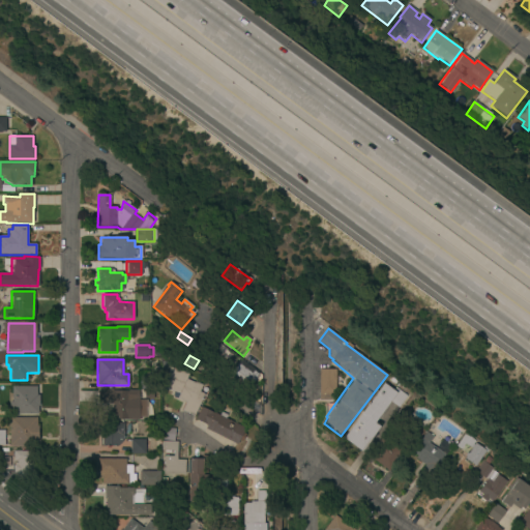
[(229,376),(237,365),(241,359),(256,372),(256,373),(260,376),(247,391),(229,376)]
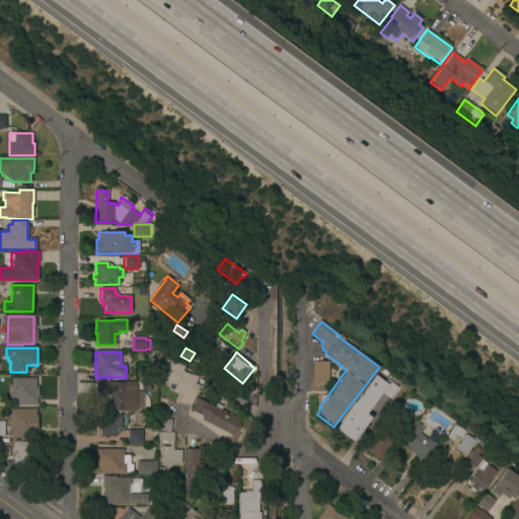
[(193,363),(195,359),(202,362),(200,367),(193,363)]
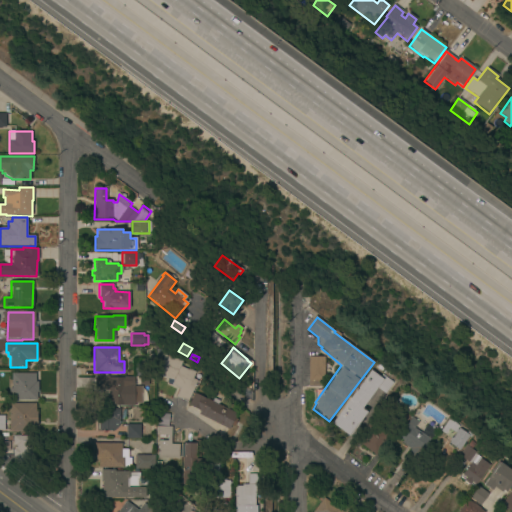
[(177,398),(180,389),(172,386),(174,381),(157,375),(164,355),(182,361),(180,367),(189,370),(189,369),(195,372),(193,379),(197,380),(188,402),(177,398)]
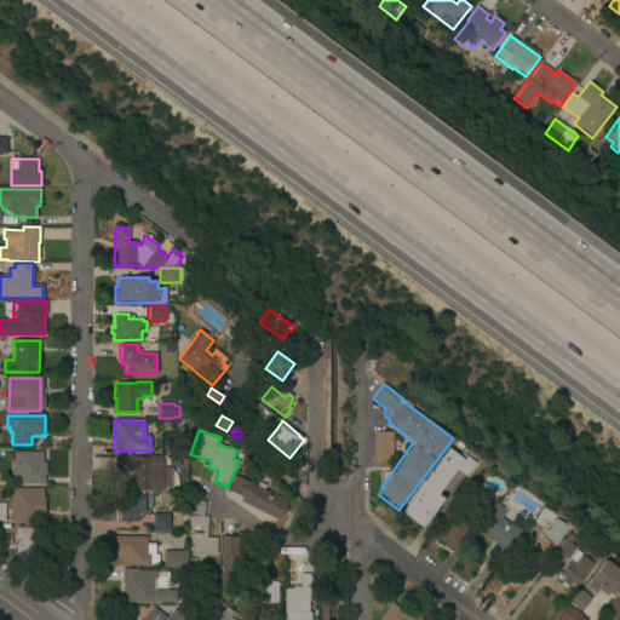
[(392,468),(373,468),(374,432),(392,432),(392,468)]
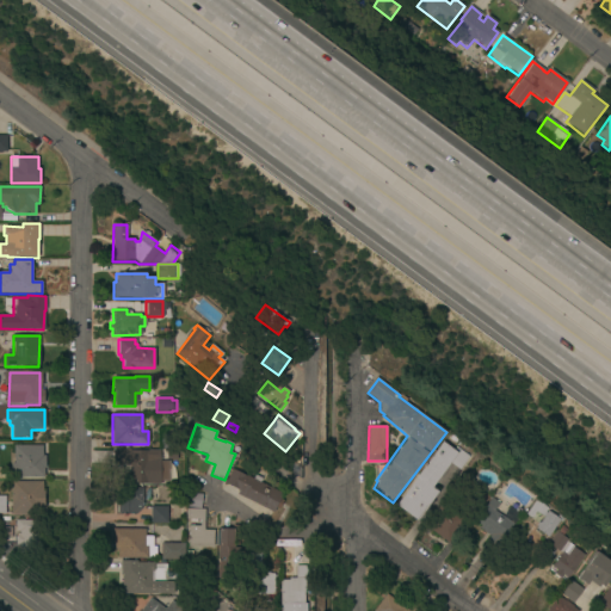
[(160,449),(161,430),(177,430),(177,449),(160,449)]
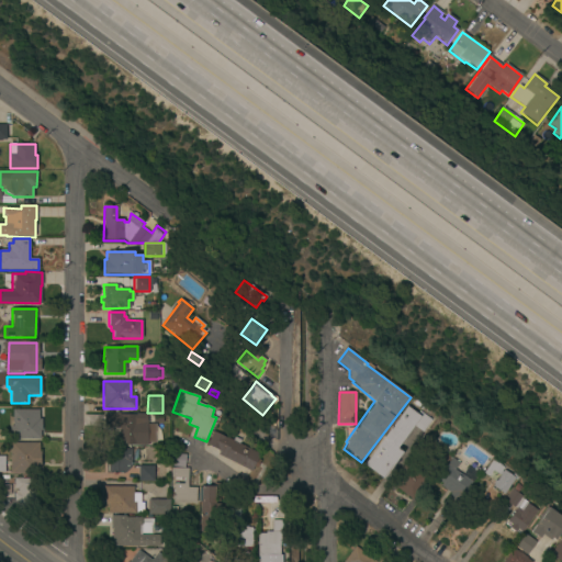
[(363,464),(406,406),(417,414),(419,411),(433,420),(423,433),(414,426),(397,449),(403,453),(393,467),(392,465),(382,479),(363,464)]
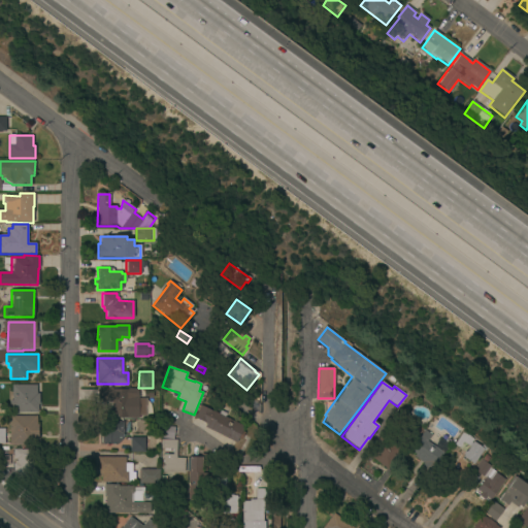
[(12,413),(12,408),(9,408),(9,401),(11,401),(12,385),(37,386),(37,394),(39,394),(39,405),(38,405),(38,413),(12,413)]
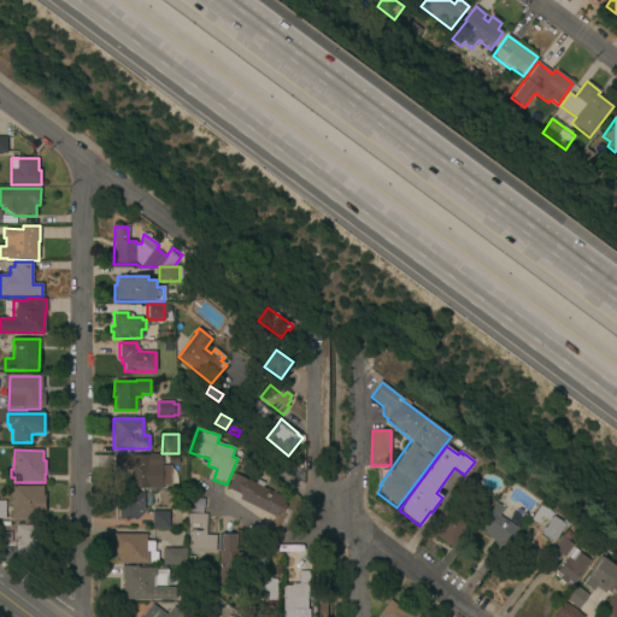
[(162,454),(160,488),(113,488),(113,476),(129,476),(129,470),(113,470),(113,454),(162,454)]
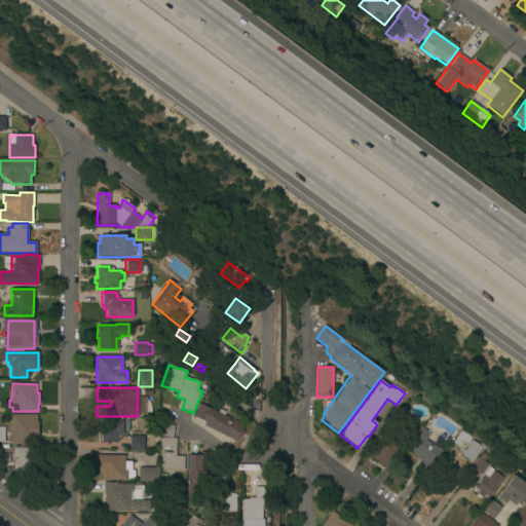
[(203,426),(205,422),(194,417),(199,405),(218,413),(219,410),(225,412),(224,416),(242,425),(234,442),(203,426)]
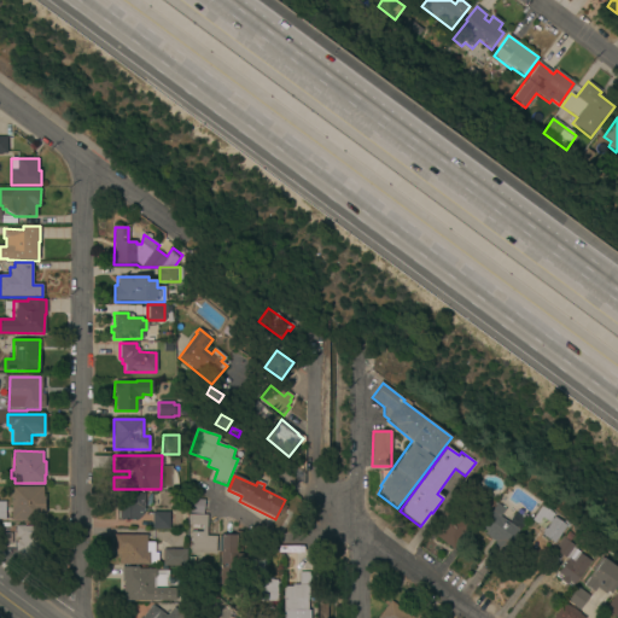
[(11,522),(11,488),(44,488),(44,497),(45,497),(45,514),(41,514),(41,522),(11,522)]
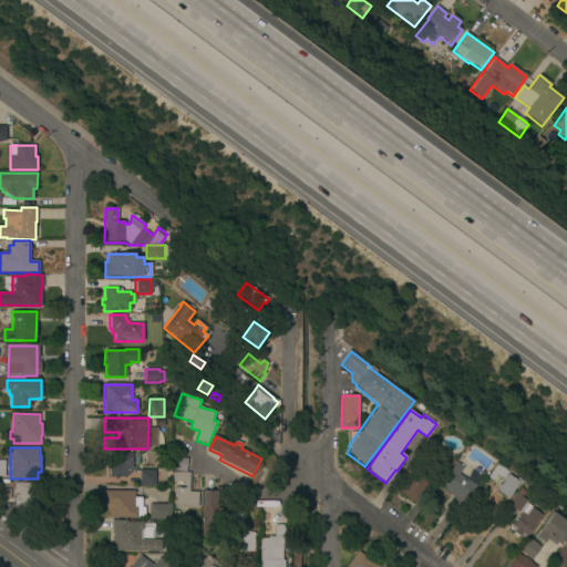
[(432,449),(444,459),(431,477),(418,467),(432,449)]
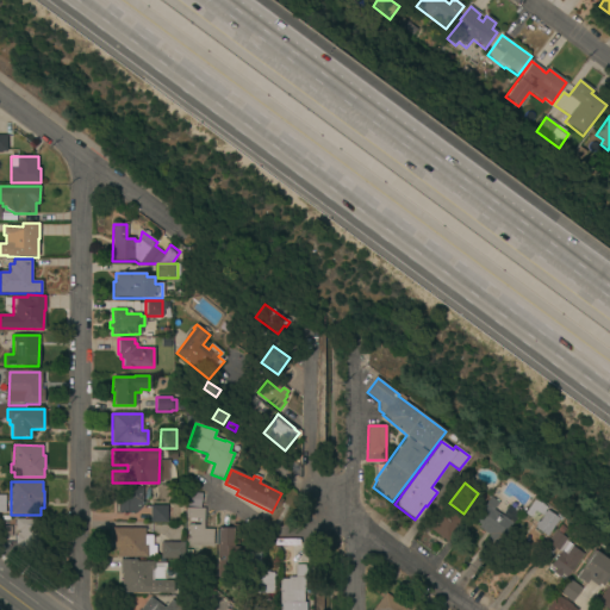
[(118,514),(118,504),(116,504),(116,502),(112,502),(113,487),(143,487),(142,506),(137,506),(137,514),(118,514)]
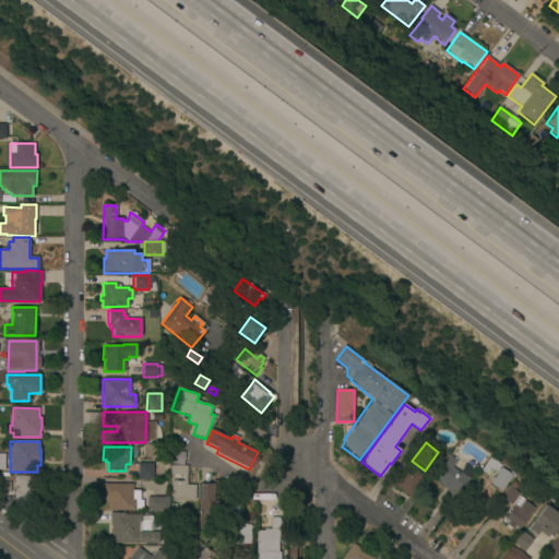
[(170,450),(185,452),(182,465),(168,463),(170,450)]
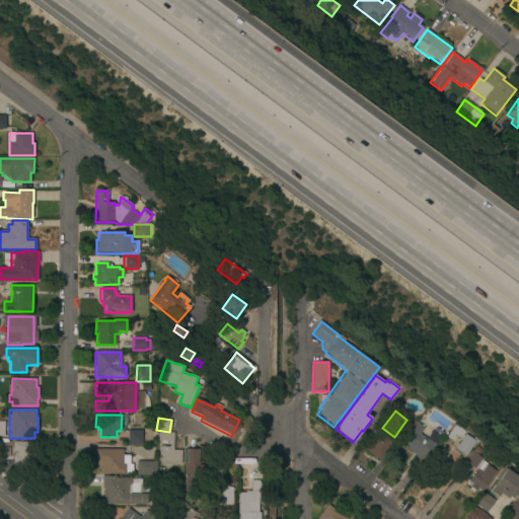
[(410,420),(415,424),(411,430),(404,426),(410,420)]
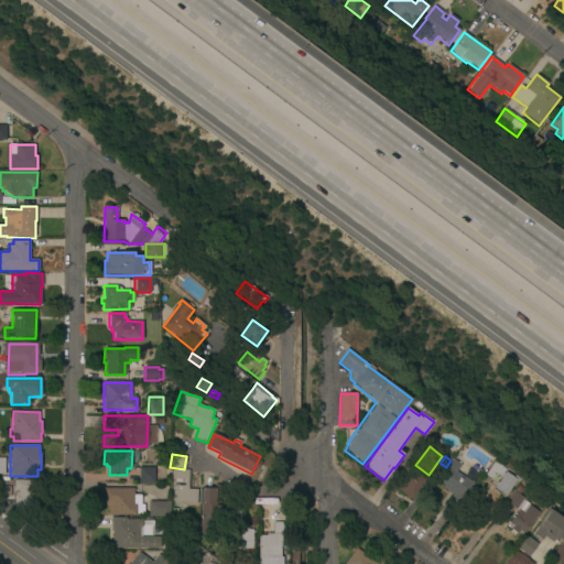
[(464,477),(468,470),(478,477),(474,484),(475,485),(456,510),(446,503),(453,496),(443,488),(444,486),(438,481),(453,461),(462,466),(456,472),(464,477)]
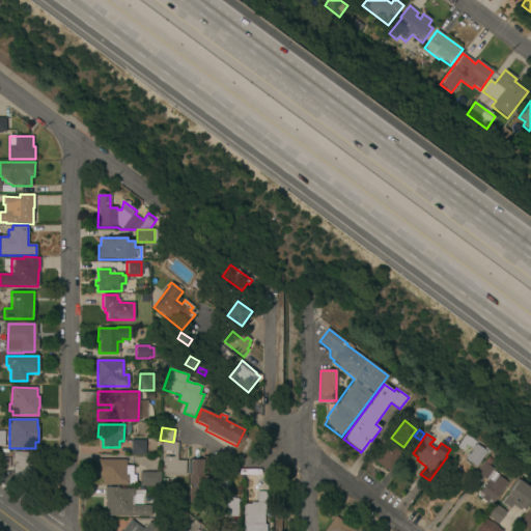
[(486,452),(476,468),(466,460),(467,457),(466,457),(468,454),(469,455),(473,449),(472,449),(471,449),(466,446),(462,451),(456,447),(466,435),(477,442),(475,445),(475,446),(476,445),(486,452)]
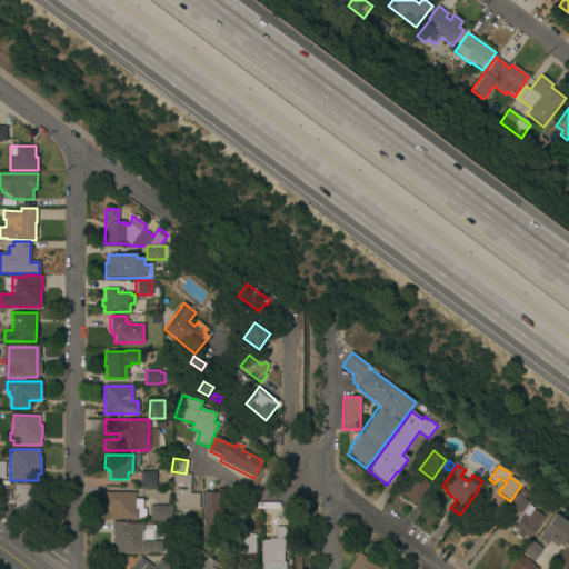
[(418,507),(403,496),(409,489),(401,483),(413,467),(436,483),(418,507)]
